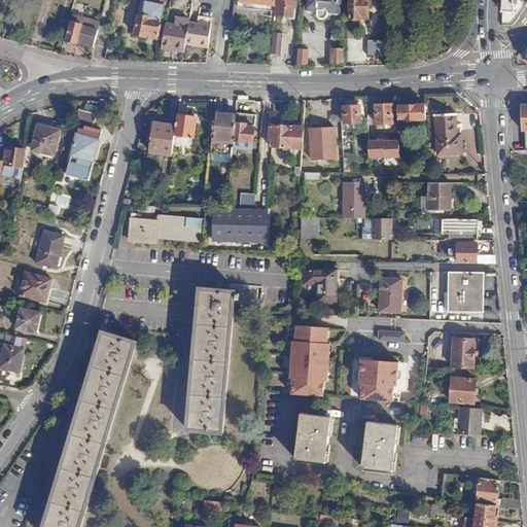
[(145,0),(142,18),(139,16),(136,35),(159,39),(166,0),(145,0)]
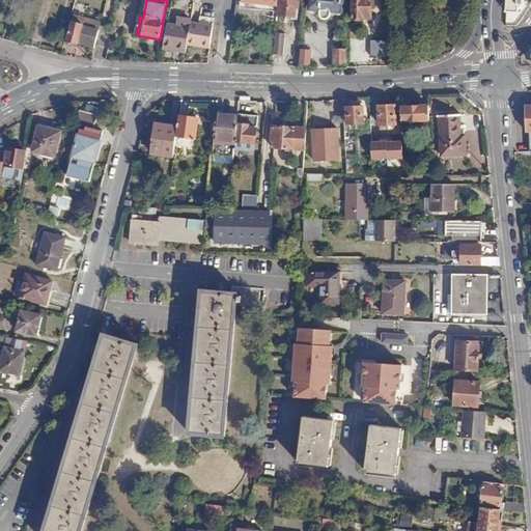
[(239,0),(239,2),(250,4),(250,8),(262,9),(262,5),(273,6),(273,0),(239,0)]
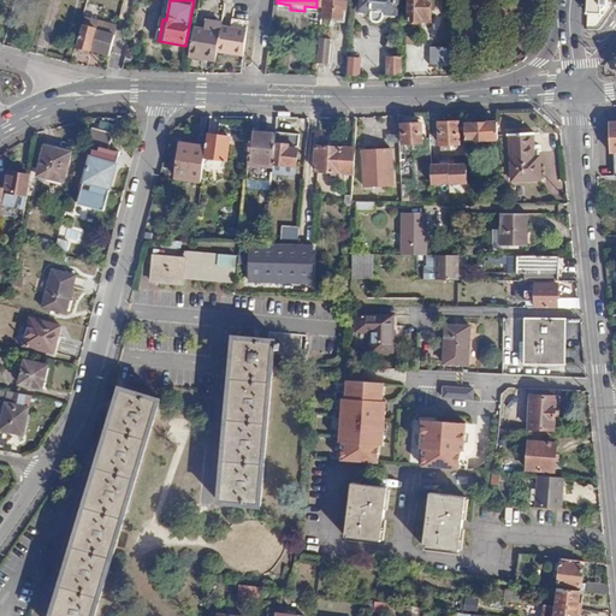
[(343,3),(323,0),(321,21),(341,23),(343,3)]
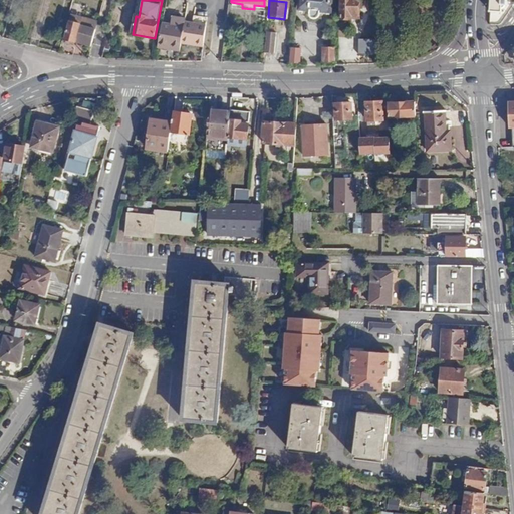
[(329,0),(299,0),(299,11),(308,12),(308,17),(310,19),(312,21),(315,21),(318,20),(319,16),(320,12),(329,12),(329,0)]
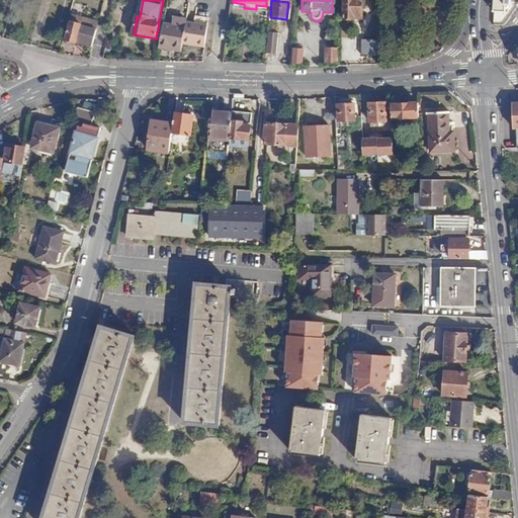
[(342,0),(343,18),(362,19),(362,0),(342,0)]
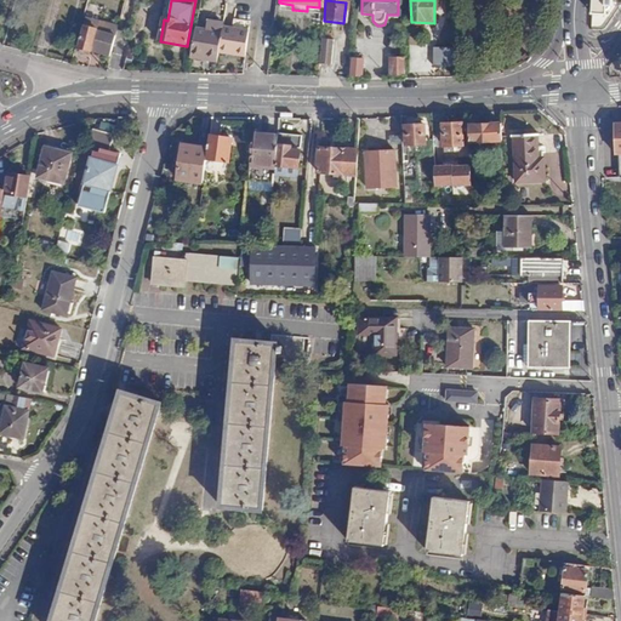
[(613,0),(592,0),(591,15),(605,16),(607,11),(609,11),(610,5),(613,5),(613,0)]
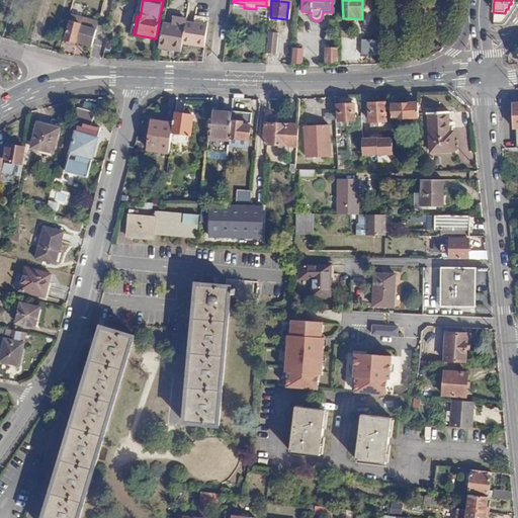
[(83,18),(72,15),(65,39),(66,42),(73,45),(76,42),(77,40),(92,45),(96,30),(81,26),(83,18)]
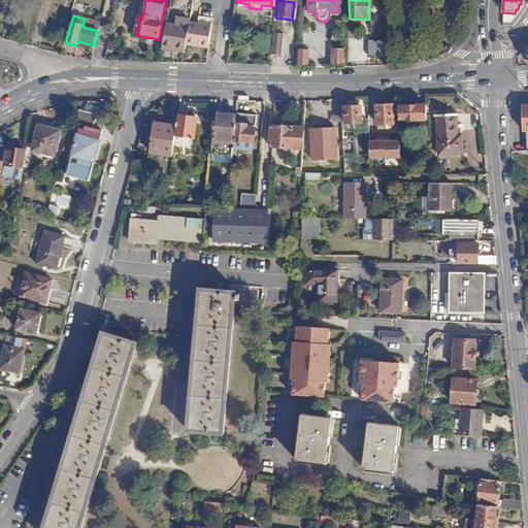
[(187,29),(165,25),(161,46),(174,50),(173,55),(183,55),(184,47),(206,52),(210,28),(188,25),(187,29)]
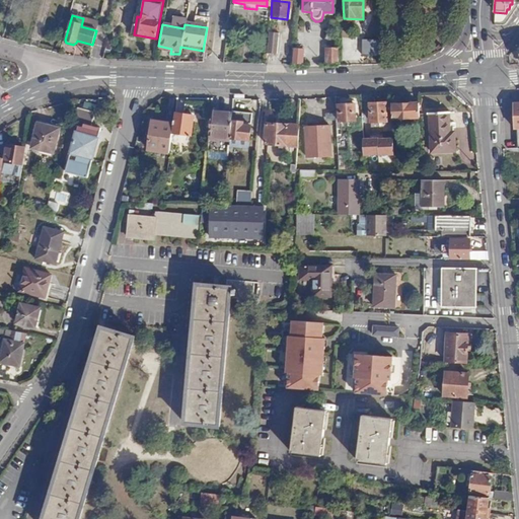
[(276,34),(266,33),(264,55),(273,56),(276,34)]
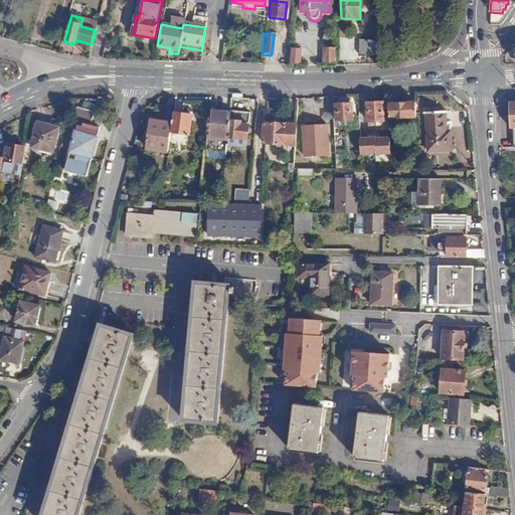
[(375,55),(374,39),(357,40),(358,55),(375,55)]
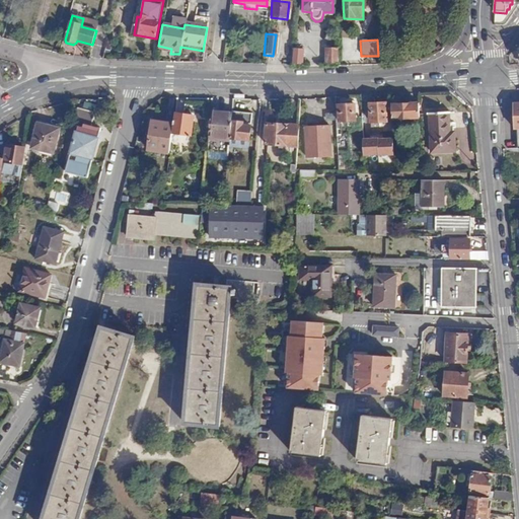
[(302,50),(292,49),(291,64),(301,65),(302,50)]
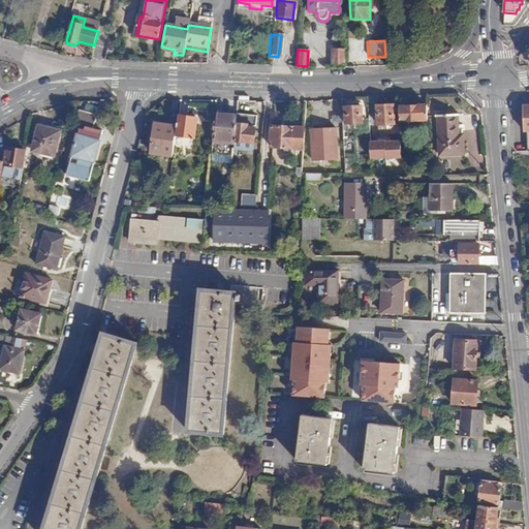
[(343,50),(331,50),(331,65),(343,65),(343,50)]
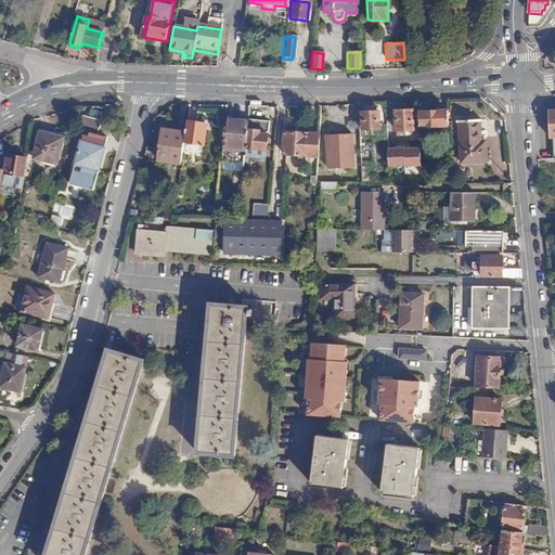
[(413,111),(394,112),(395,131),(414,130),(413,111)]
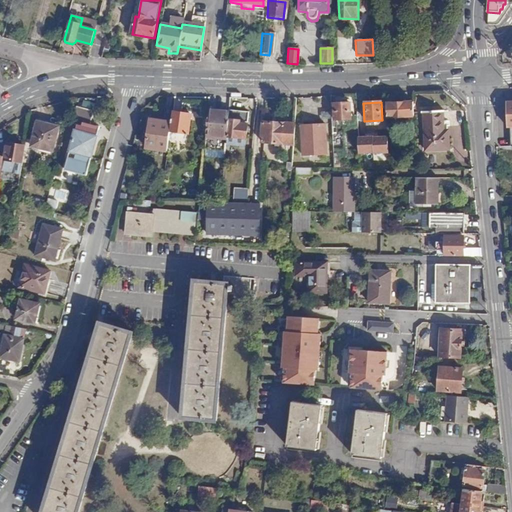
[(350,103),(334,104),(335,120),(351,119),(350,103)]
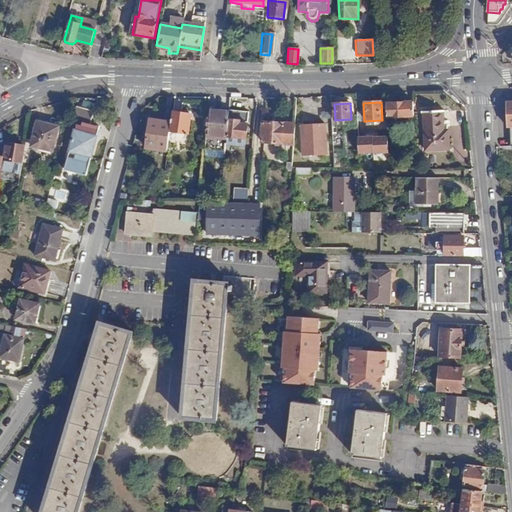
[(413,103),(385,104),(386,117),(414,116),(413,103)]
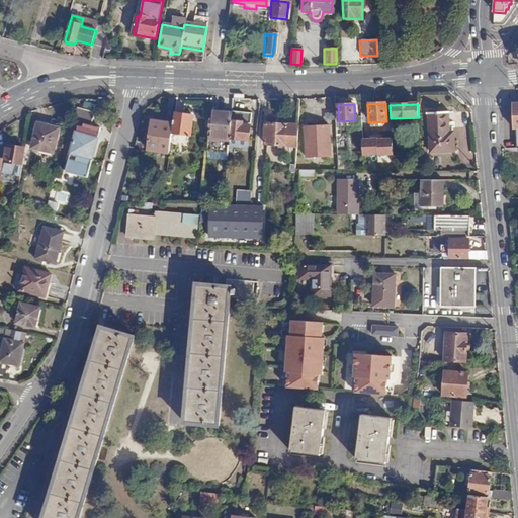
[(252,112),(233,109),(233,112),(229,143),(227,158),(241,159),(242,144),(247,145),(247,139),(250,138),(252,112)]
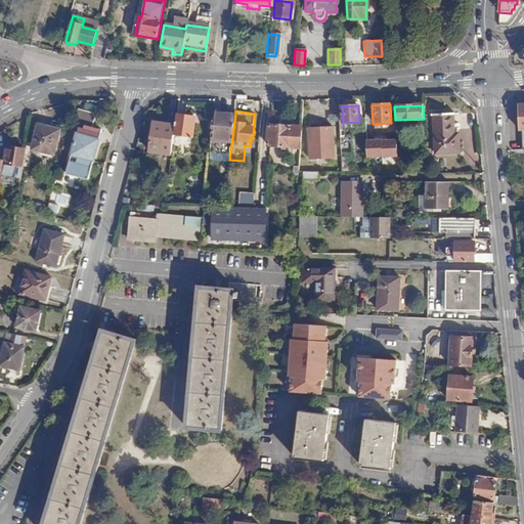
[(231,144),(235,114),(214,112),(211,142),(231,144)]
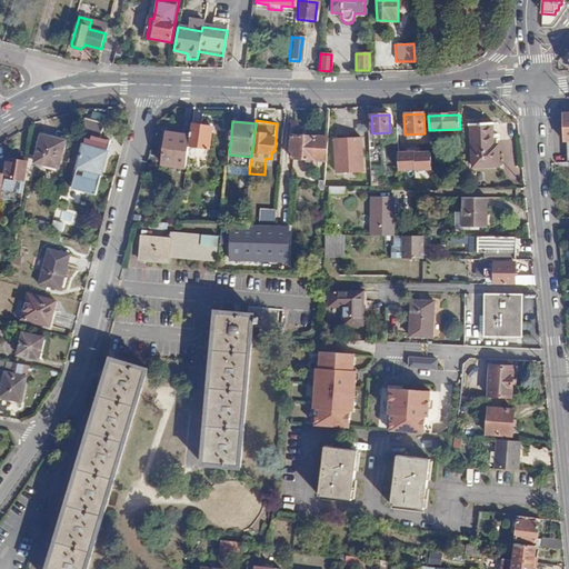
[(192,122),(190,136),(187,158),(212,161),(218,126),(192,122)]
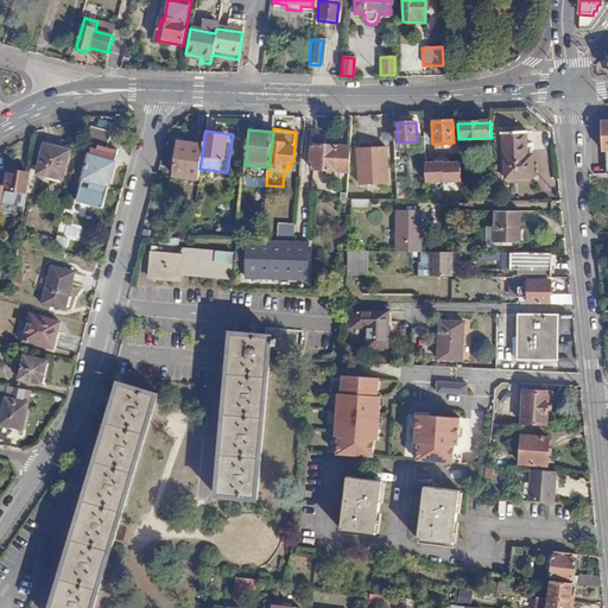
[(526,133),(504,134),(506,181),(533,179),(532,163),(527,163),(526,133)]
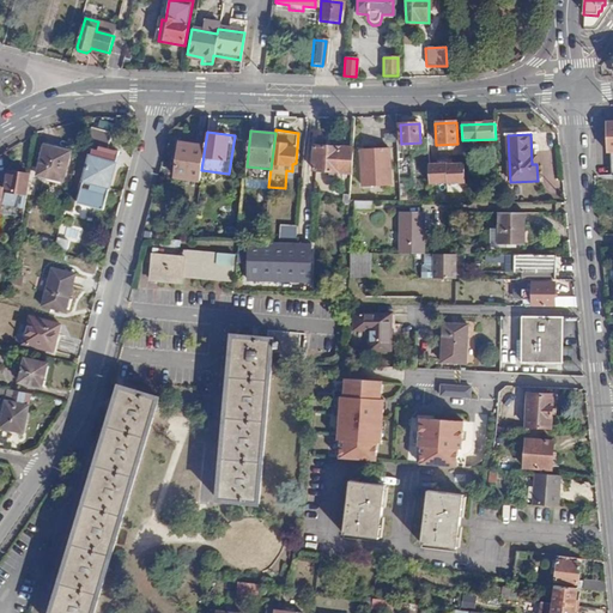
[(201,170),(205,146),(181,143),(176,175),(200,178),(201,170)]
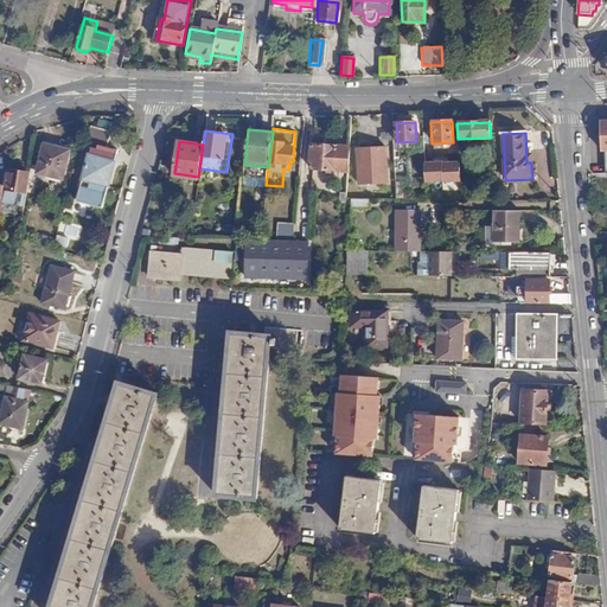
[(69,148),(45,144),(40,165),(38,174),(63,179),(69,148)]
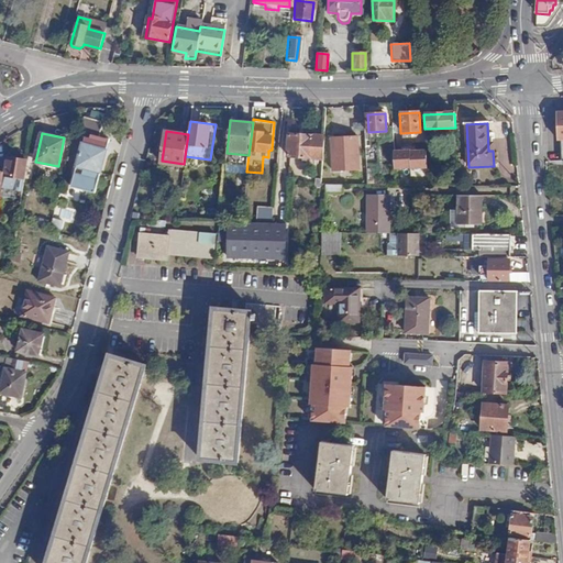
[(109,141),(86,134),(73,185),(96,191),(109,141)]
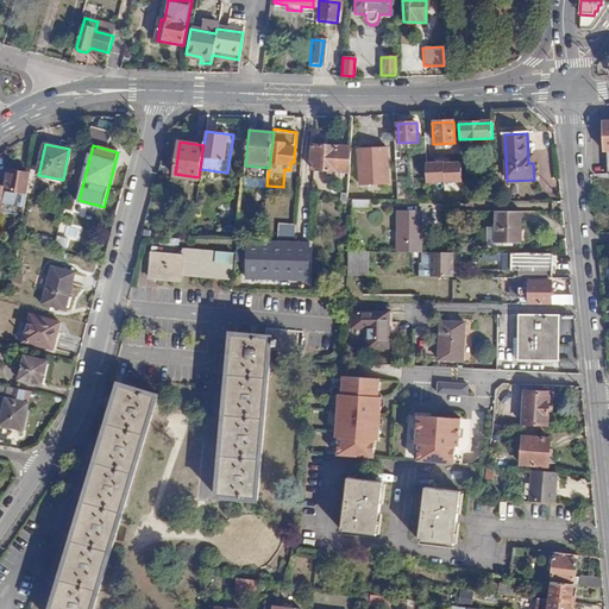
[(350,146),(312,145),(311,169),(349,173),(350,146)]
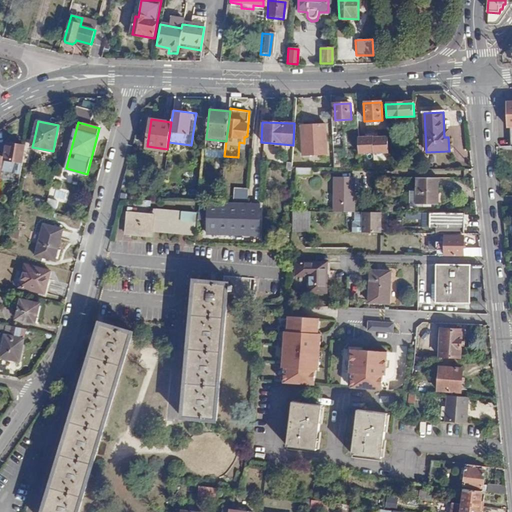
[(325,125),(300,126),(301,156),(327,155),(325,125)]
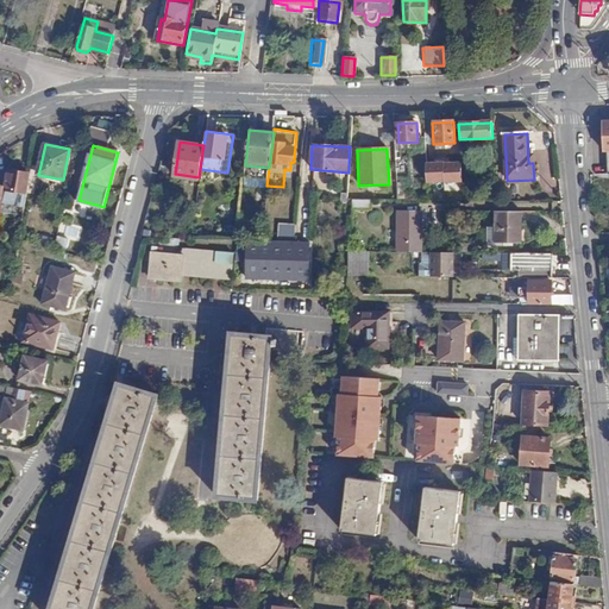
[(41,165),(32,163),(31,173),(27,190),(36,192),(38,175),(41,165)]
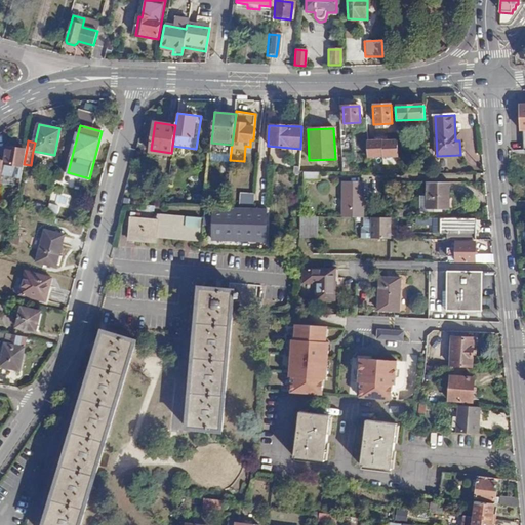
[(398,157),(397,140),(381,140),(366,140),(367,157),(398,157)]
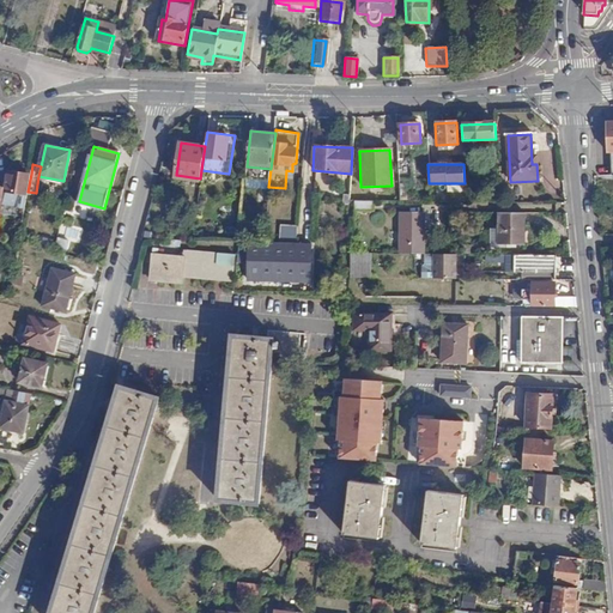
[(28,192),(31,174),(10,170),(7,192),(4,190),(1,204),(25,207),(28,192)]
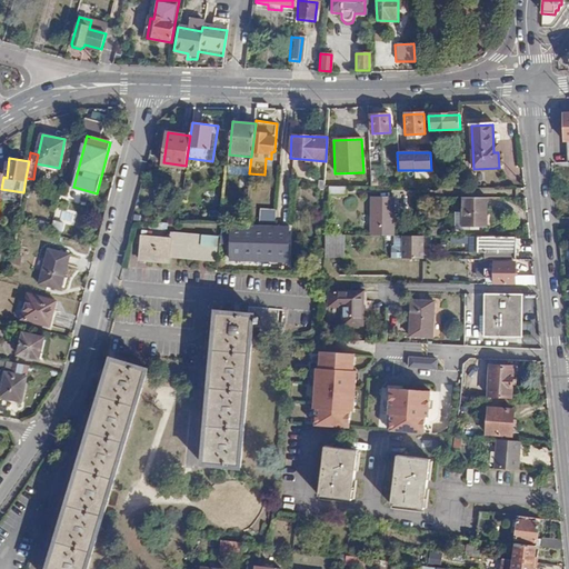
[(347,186),(329,186),(328,196),(346,197),(347,186)]
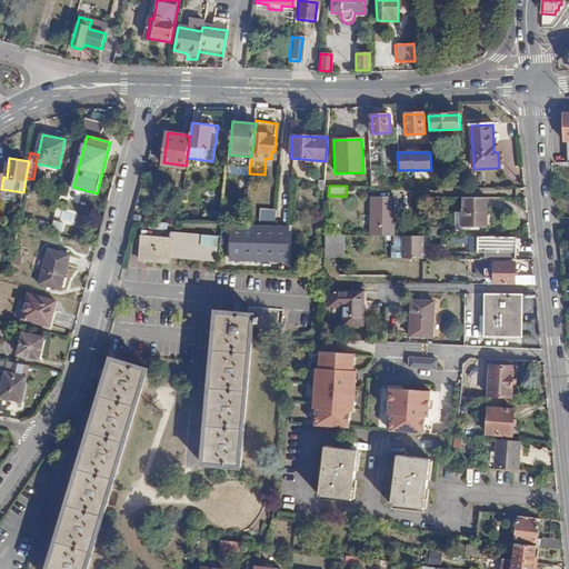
[(393,196),(372,196),(372,232),(393,232),(393,196)]
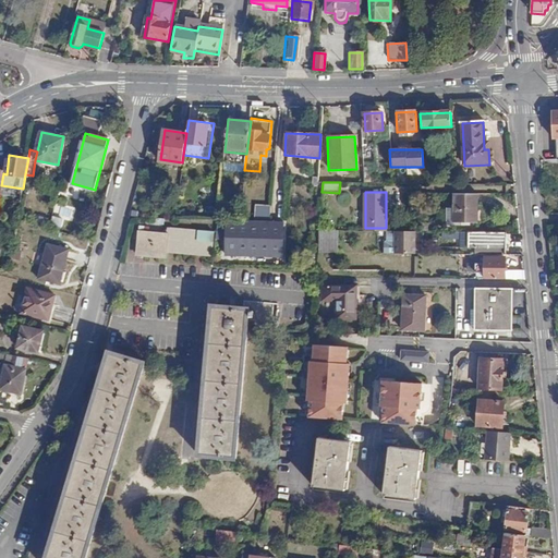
[(475,194),(450,193),(450,222),(474,223),(475,194)]
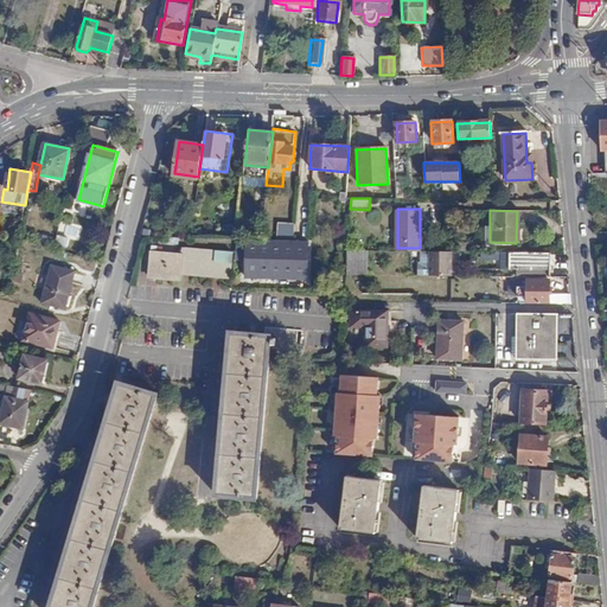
[(278,218),(276,235),(294,234),(295,219),(278,218)]
